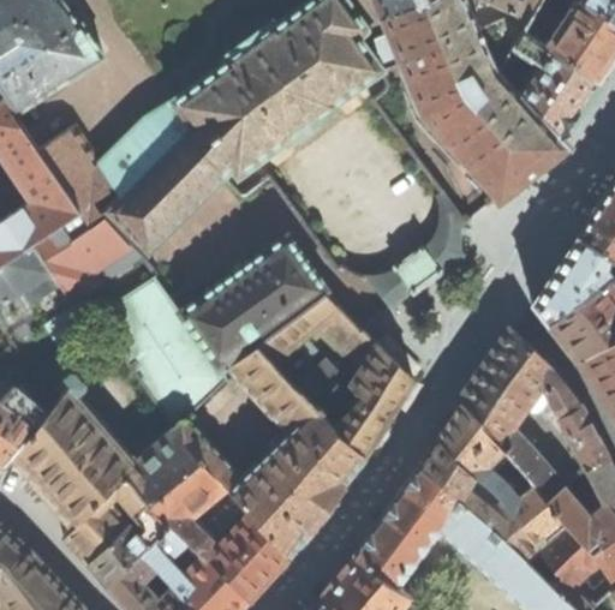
[(0,0),(0,95),(4,101),(15,117),(102,59),(81,25),(76,28),(73,22),(70,17),(63,7),(58,1),(55,0),(0,0)]
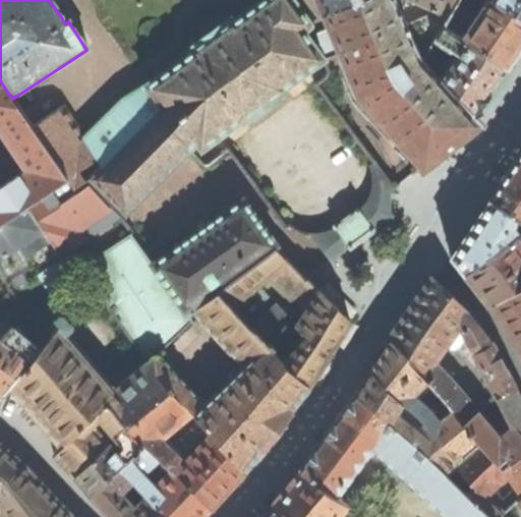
[(161,112),(156,116),(190,151),(196,145),(200,151),(241,121),(242,122),(283,92),(283,91),(308,72),(317,84),(328,76),(328,72),(323,62),(322,61),(319,63),(296,33),(303,26),(303,25),(285,0),(264,0),(232,23),(231,20),(189,51),(191,54),(141,88),(161,112)]
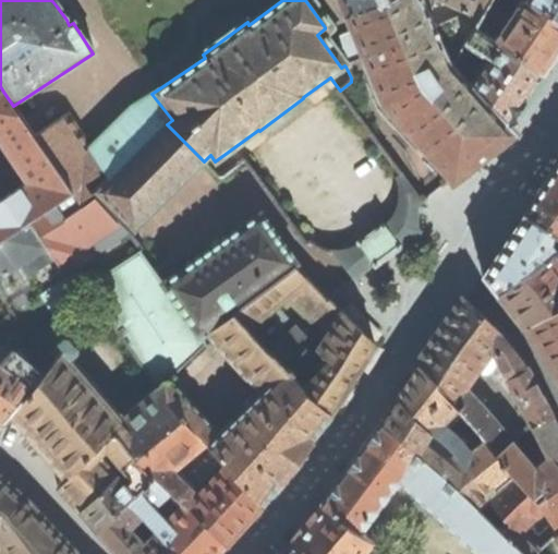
[(339,0),(353,33),(363,57),(435,27),(422,0),(339,0)]
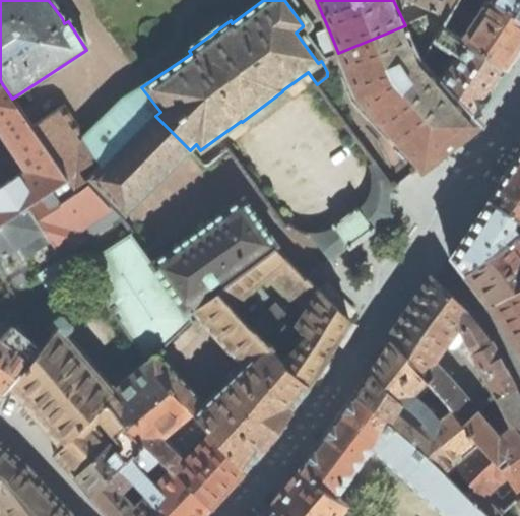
[(410,0),(409,2),(444,19),(449,11),(450,10),(455,0),(410,0)]
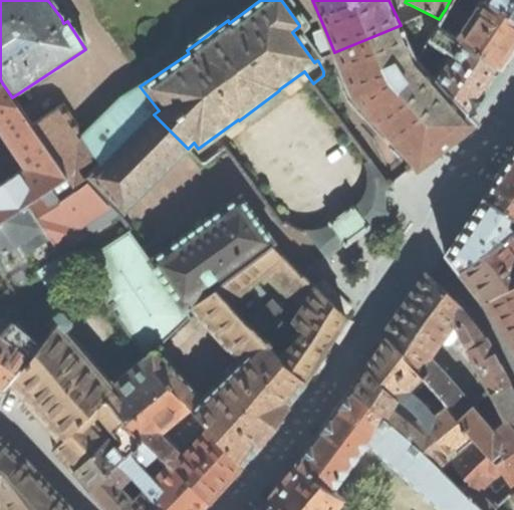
[(511,47),(513,43),(513,21),(488,3),(485,1),(483,3),(480,1),(468,19),(454,9),(459,0),(450,0),(445,10),(444,11),(439,19),(435,26),(497,68),(511,47)]
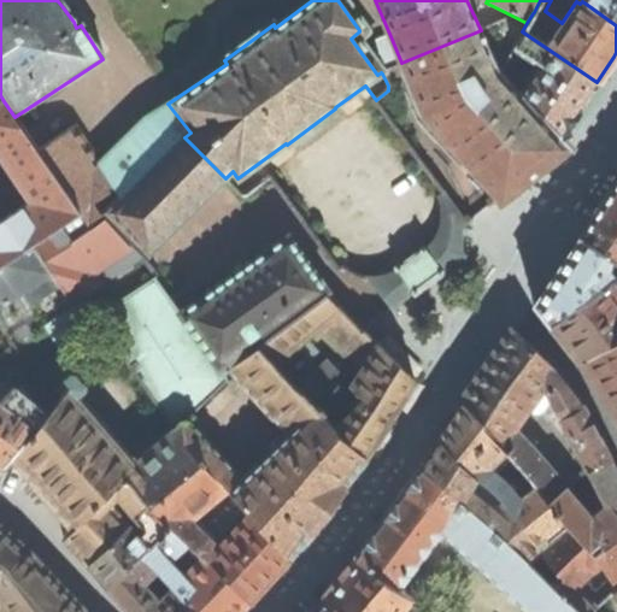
[(616,0),(588,0),(586,4),(616,25),(616,0)]
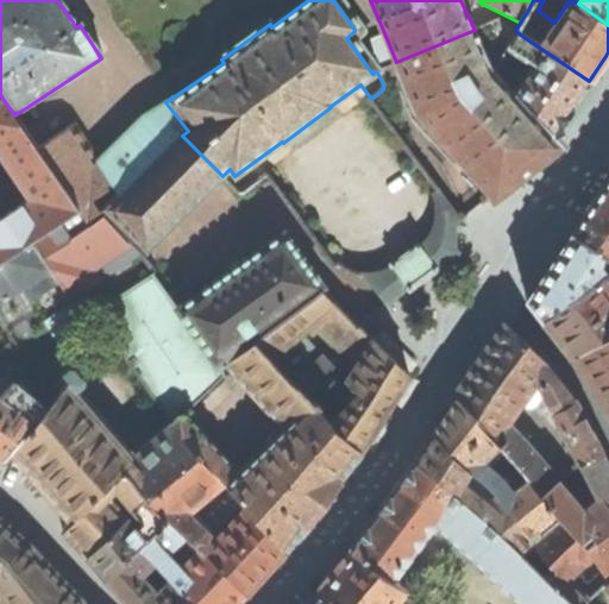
[(494,197),(495,199),(528,171),(562,145),(552,134),(514,93),(500,77),(504,68),(498,64),(495,73),(493,69),(475,30),(396,62),(397,65),(381,71),(377,73),(383,85),(385,86),(395,82),(410,121),(468,184),(475,177),(494,197)]
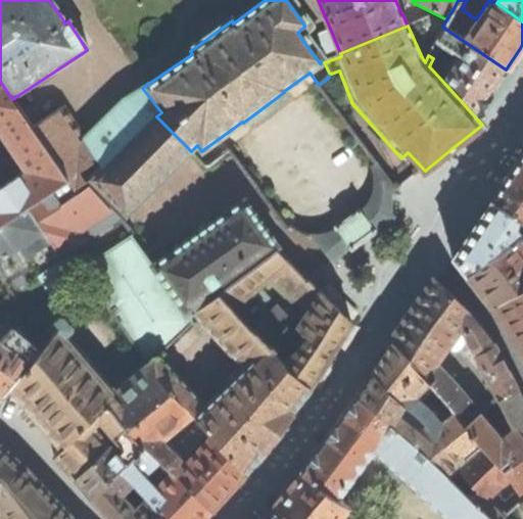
[(491,92),(506,69),(442,27),(434,42),(458,57),(441,80),(474,115),(491,92)]
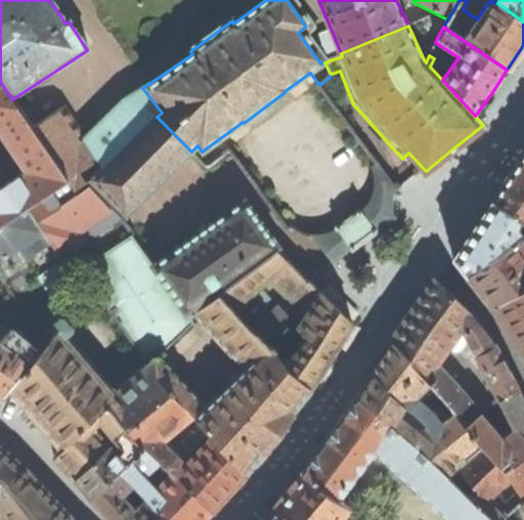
[(342,56),(341,53),(332,31),(317,37),(328,61),(342,56)]
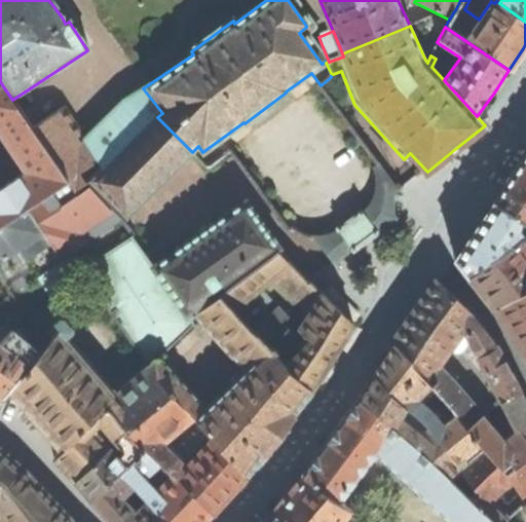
[(0,228),(7,224),(29,210),(51,195),(61,209),(76,195),(32,129),(16,106),(12,100),(3,86),(0,88),(0,135),(26,175),(0,191),(0,228)]
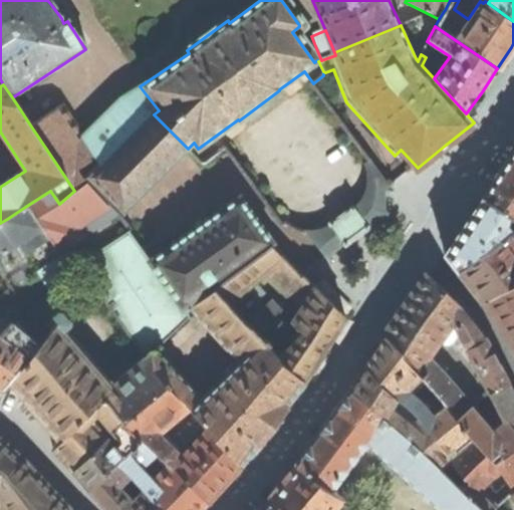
[(99,168),(154,114),(159,110),(140,86),(121,100),(83,138),(81,140),(94,161),(99,168)]
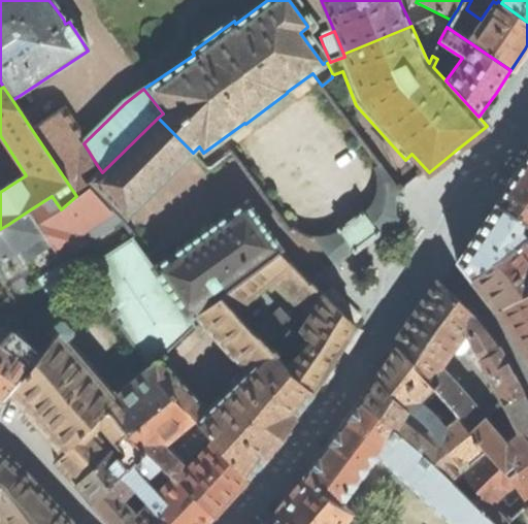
[(32,130),(58,113),(41,90),(17,106),(32,130)]
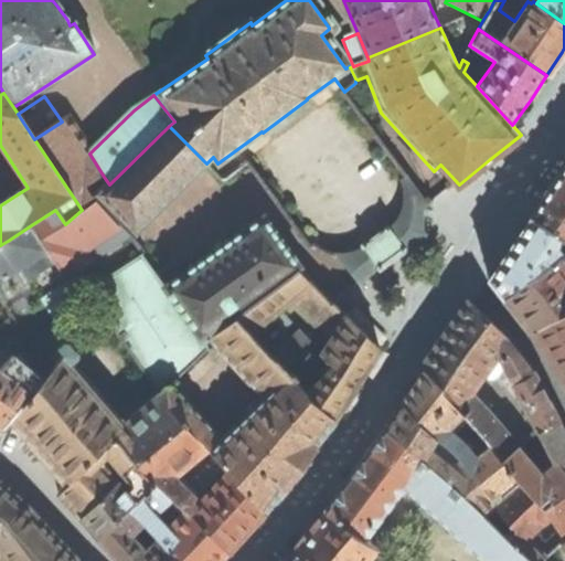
[(85,190),(104,177),(89,154),(92,151),(70,116),(62,122),(34,139),(82,210),(93,200),(85,190)]
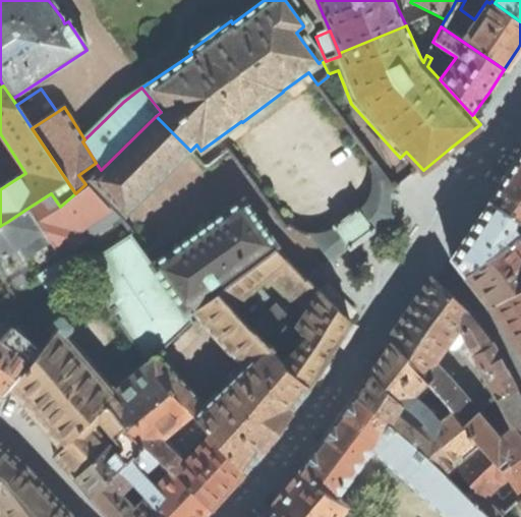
[(125,215),(190,151),(156,116),(101,170),(91,180),(125,215)]
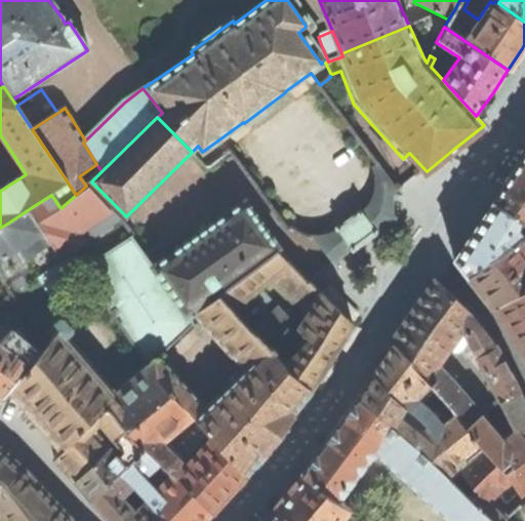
[(524,156),(513,174),(493,203),(524,225),(524,156)]
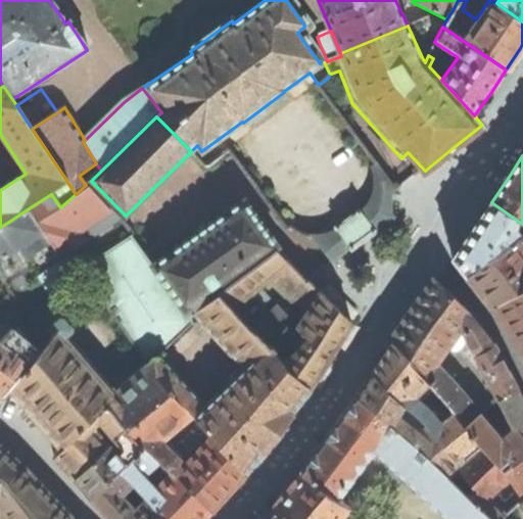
[(332,264),(333,265),(350,251),(351,252),(367,241),(376,235),(375,233),(394,220),(391,216),(391,196),(395,193),(375,166),(371,169),(372,172),(374,178),(374,184),(374,190),(372,199),(369,204),(365,209),(361,214),(360,213),(335,230),(336,232),(328,236),(322,237),(316,238),(312,237),(332,264)]
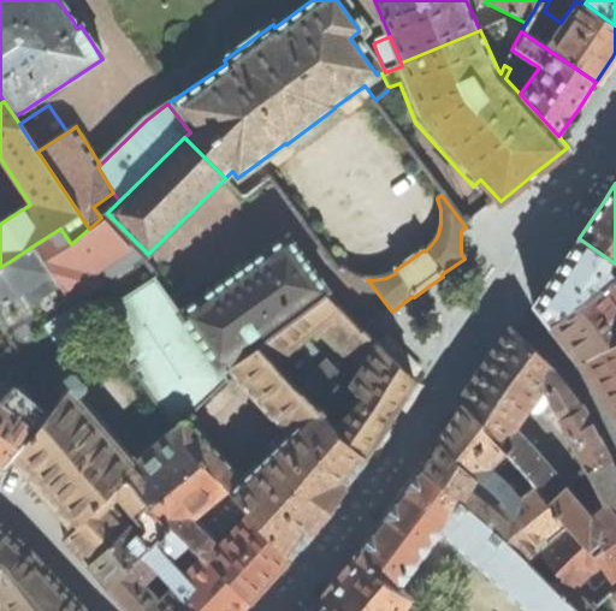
[(83,298),(130,267),(140,260),(101,218),(89,229),(71,244),(60,229),(34,245),(72,306),(83,298)]
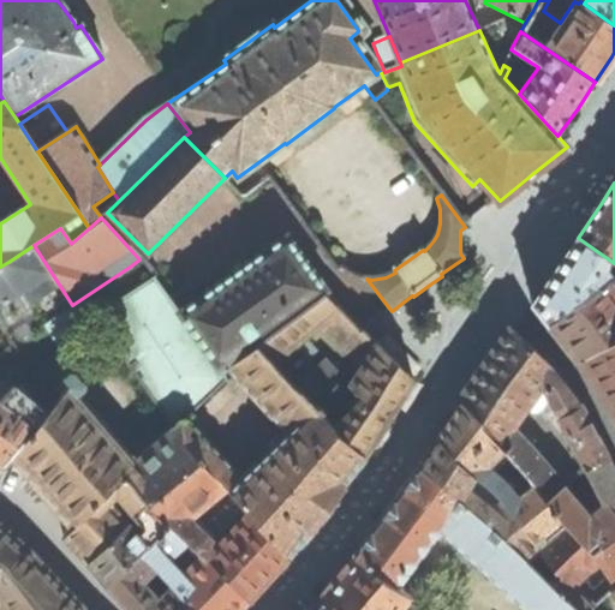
[(180,314),(221,372),(257,347),(326,298),(328,297),(286,238),(180,314)]
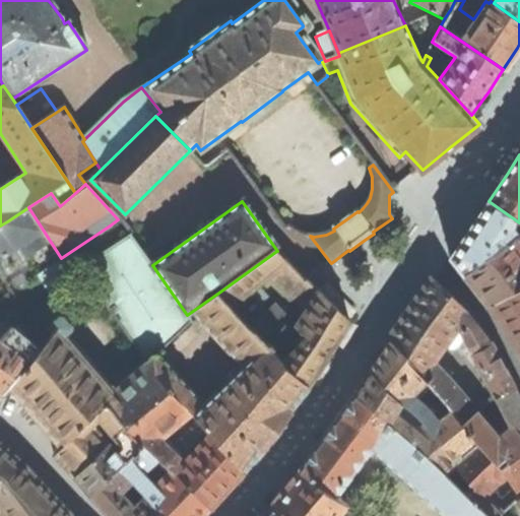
[(449,258),(464,276),(514,238),(519,233),(519,222),(489,201),(468,232),(449,258)]
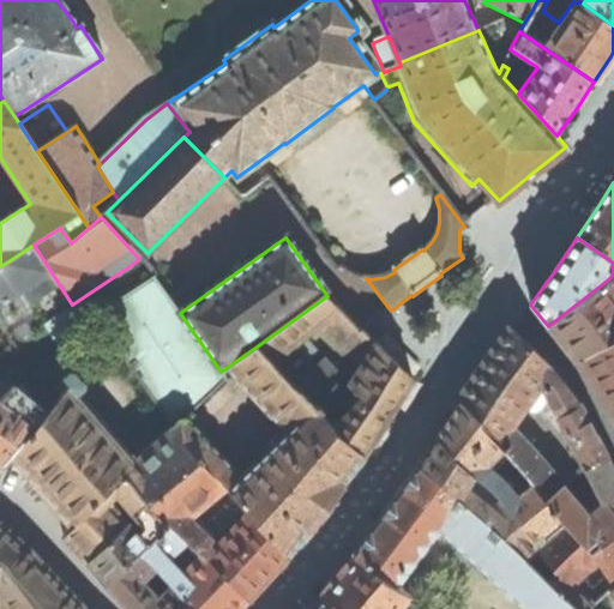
[(62,351),(101,325),(97,317),(83,297),(72,305),(34,245),(8,261),(34,306),(62,351)]
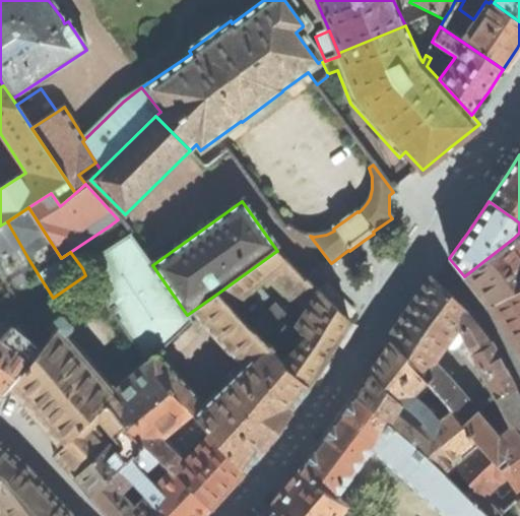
[(193,321),(187,315),(152,265),(130,236),(130,237),(118,219),(110,226),(122,242),(99,257),(83,268),(82,268),(85,275),(146,365),(161,352),(193,321)]
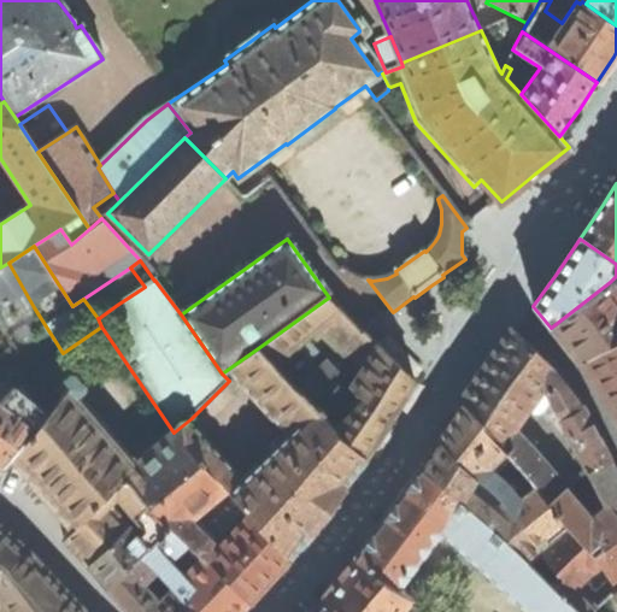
[(580,365),(581,364),(616,340),(616,292),(610,282),(551,328),(564,345),(580,365)]
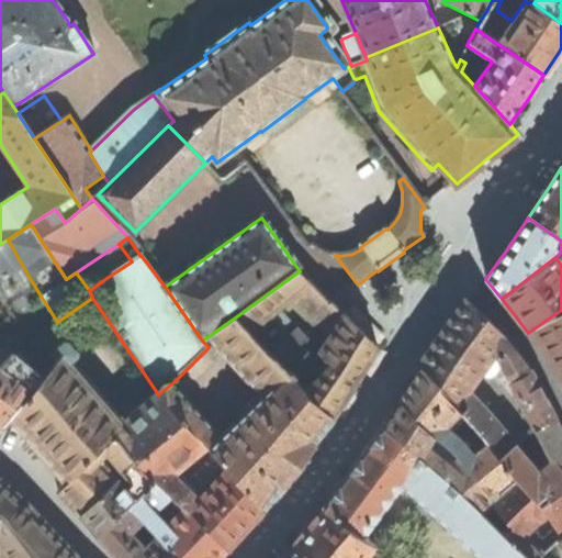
[(83,281),(90,290),(107,278),(100,270),(83,281)]
